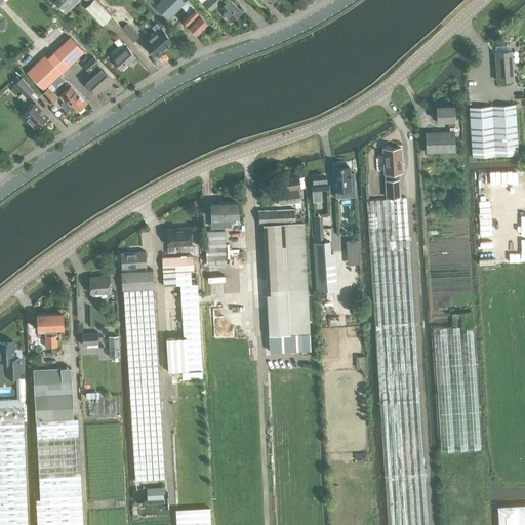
[(55,0),(54,2),(66,14),(80,0),(55,0)]
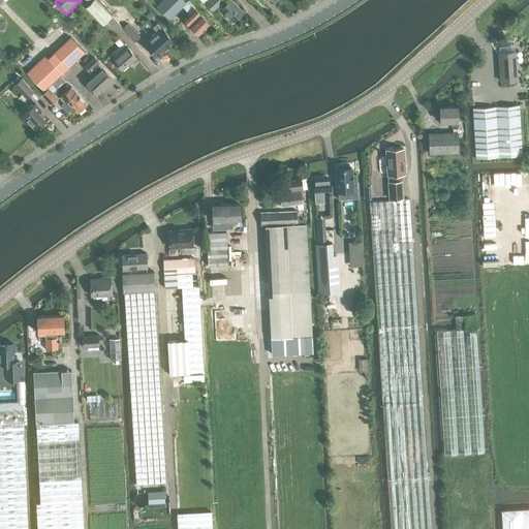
[(103,25),(112,17),(95,0),(93,0),(86,7),(103,25)]
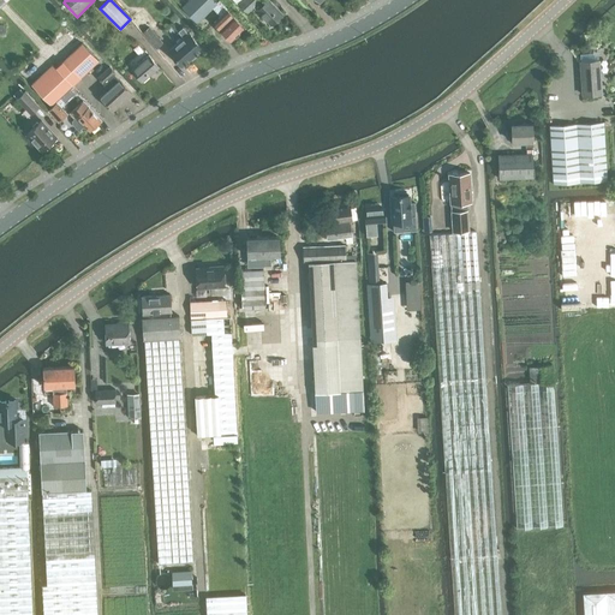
[(216,4),(213,0),(187,0),(181,6),(197,23),(213,9),(220,16),(214,22),(232,40),(244,28),(226,10),(219,1),(216,4)]
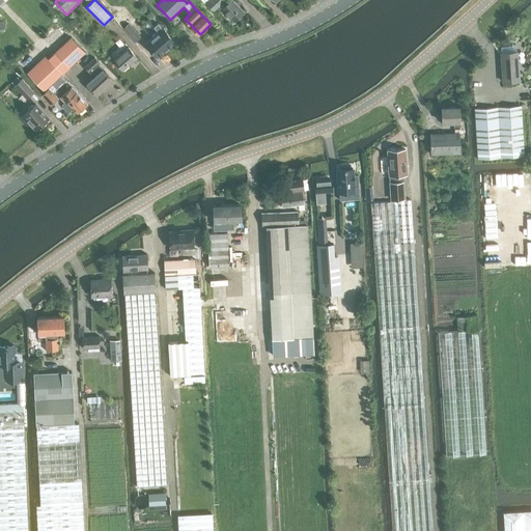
[(201,0),(205,4),(205,3),(206,2),(214,11),(219,5),(233,22),(244,11),(233,0),(229,0),(226,4),(222,0),(201,0)]
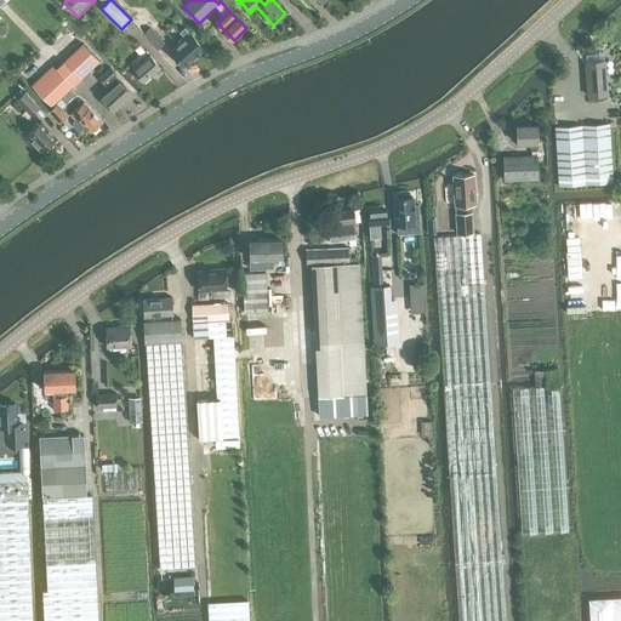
[(186,40),(172,51),(182,63),(198,51),(193,45),(198,40),(199,40),(193,35),(192,35),(184,27),(180,32),(186,38),(184,39),(186,40)]
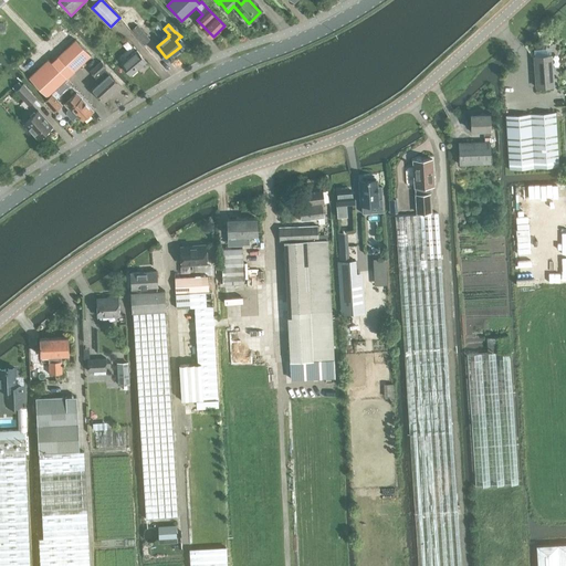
[(143,44),(149,39),(137,25),(132,30),(143,44)]
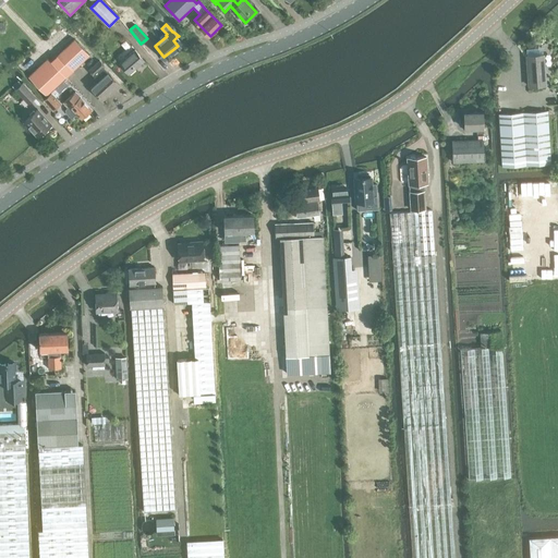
[(28,75),(47,95),(89,55),(74,38),(51,61),(48,58),(28,75)]
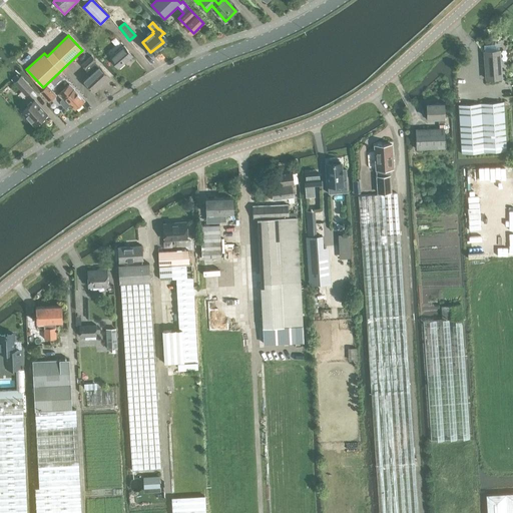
[(118,67),(132,55),(124,45),(109,57),(118,67)]
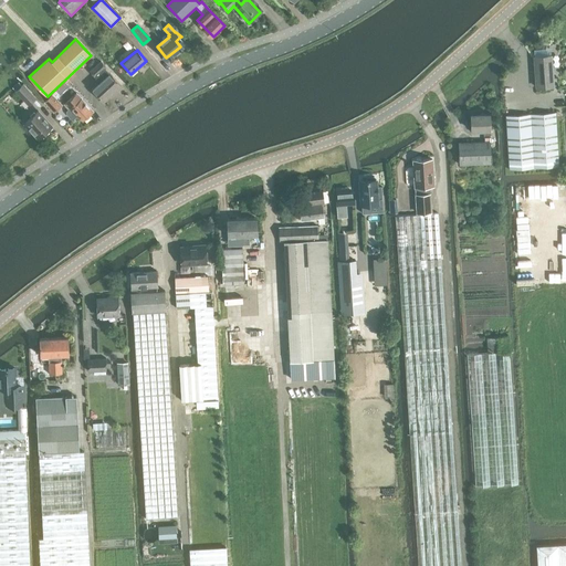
[(536,87),(554,86),(552,55),(534,56),(536,87)]
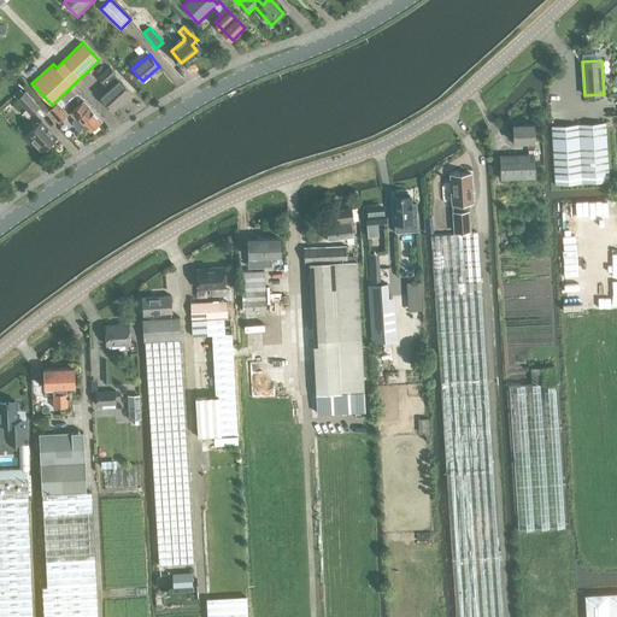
[(105,83),(116,74),(110,66),(98,77),(105,83)]
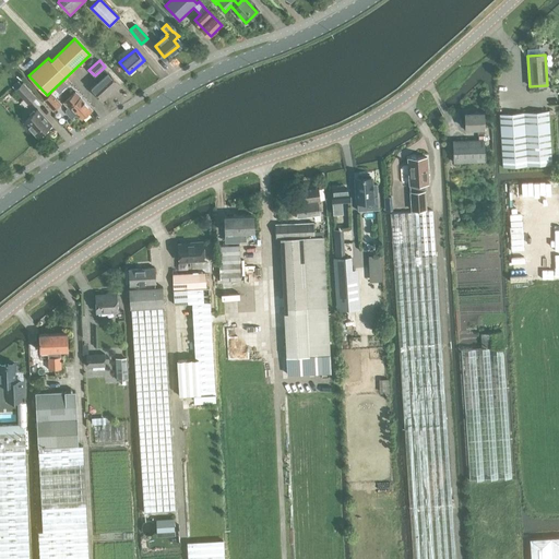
[(90,87),(102,100),(113,91),(114,92),(120,85),(107,71),(90,87)]
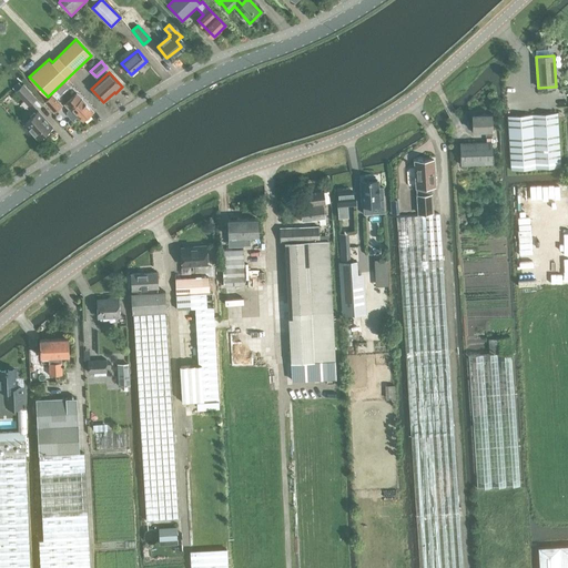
[(22,83),(14,91),(23,100),(20,102),(26,108),(29,105),(37,98),(22,83)]
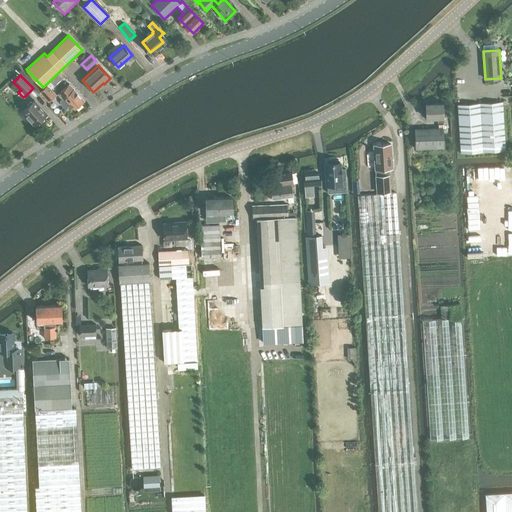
[(47,85),(40,92),(49,101),(56,95),(47,85)]
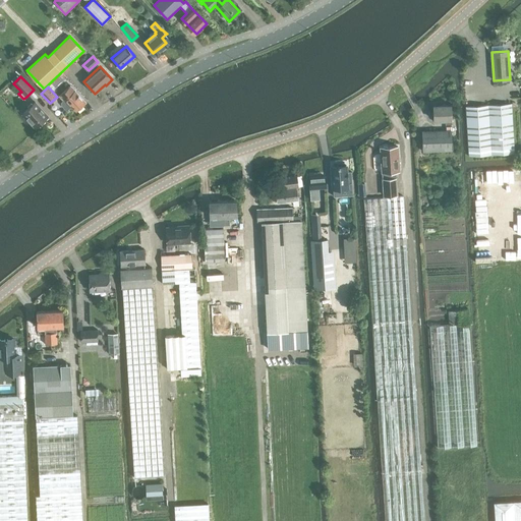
[(74,91),(73,91),(69,87),(64,91),(59,96),(63,101),(66,99),(77,111),(85,103),(74,91)]
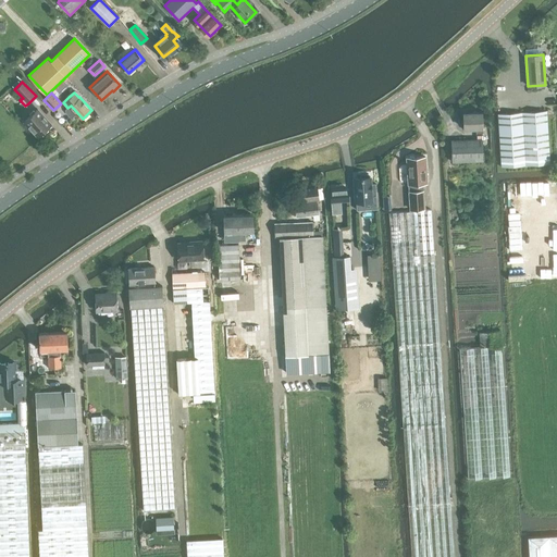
[(40,136),(45,132),(44,131),(51,124),(37,108),(24,120),(38,136),(39,135),(40,136)]
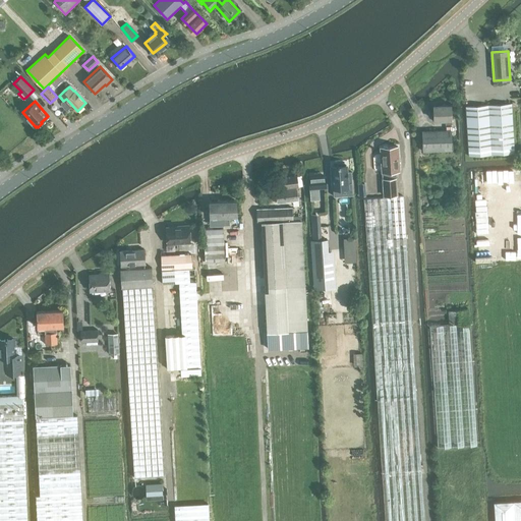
[(512,103),(466,107),(469,157),(514,153),(512,103)]
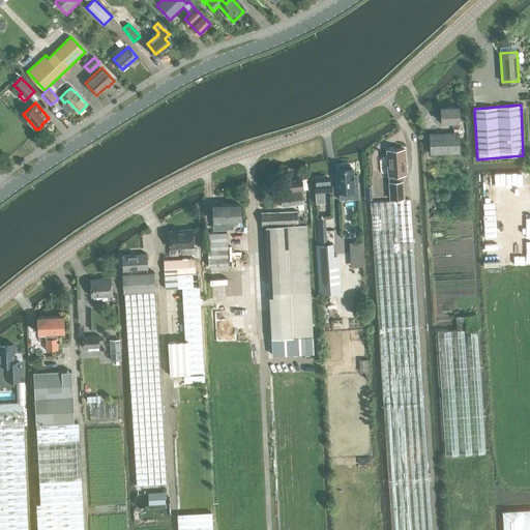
[(441,123),(459,122),(459,106),(441,107),(441,123)]
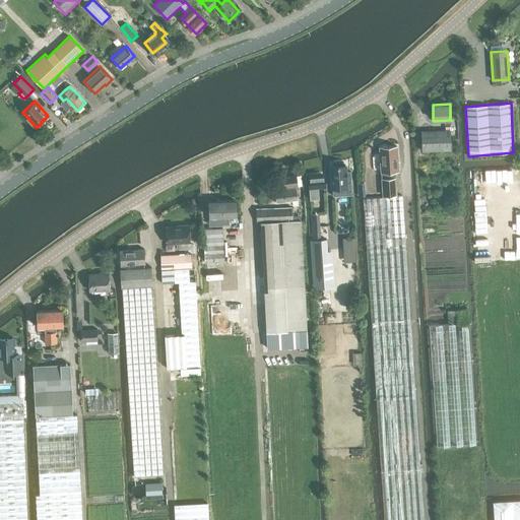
[(423,151),(451,149),(450,129),(421,130),(423,151)]
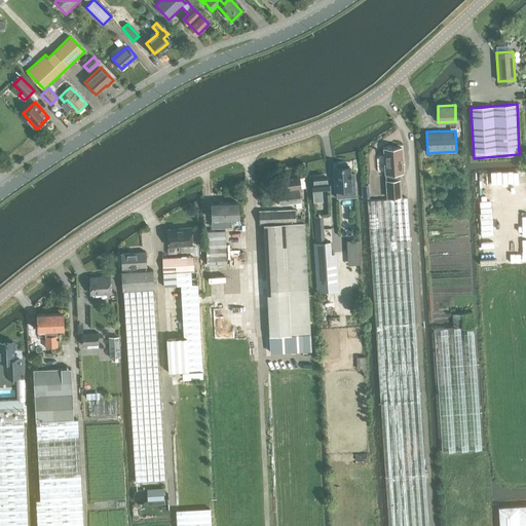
[(385,148),(384,149),(384,160),(385,166),(385,174),(386,198),(401,197),(400,173),(403,173),(403,165),(403,159),(402,148),(391,148),(390,147),(386,147),(385,148)]
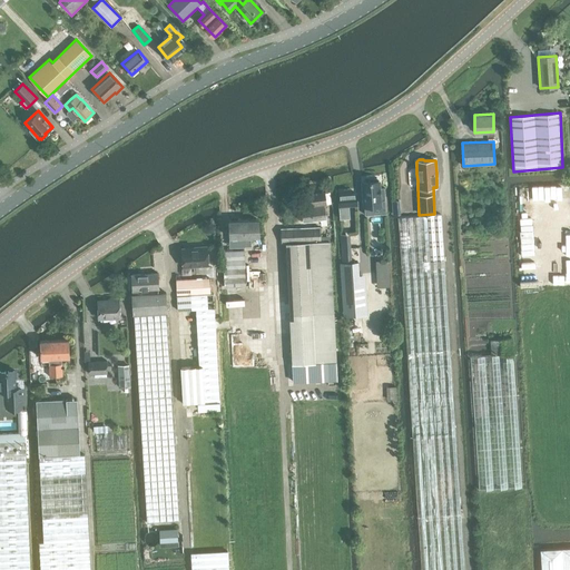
[(372,184),(363,184),(364,198),(364,206),(365,214),(372,214),(371,206),(385,205),(384,187),(380,188),(379,187),(379,183),(377,183),(376,182),(373,182),(372,184)]
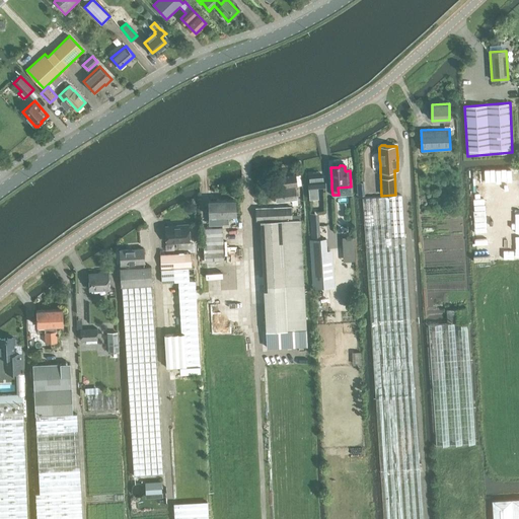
[(296,180),(294,171),(278,173),(281,189),(274,190),(276,202),(292,200),(292,198),(297,198),(295,187),(297,186),(301,186),(300,179),(296,180)]
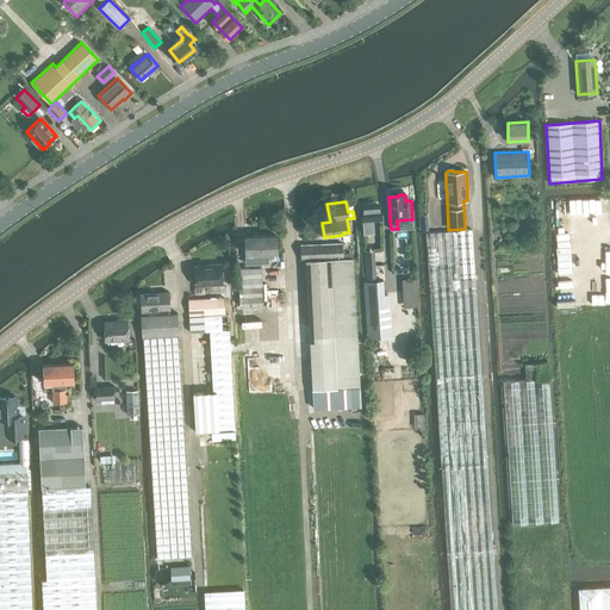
[(363,234),(374,234),(374,219),(383,218),(381,206),(362,207),(363,234)]
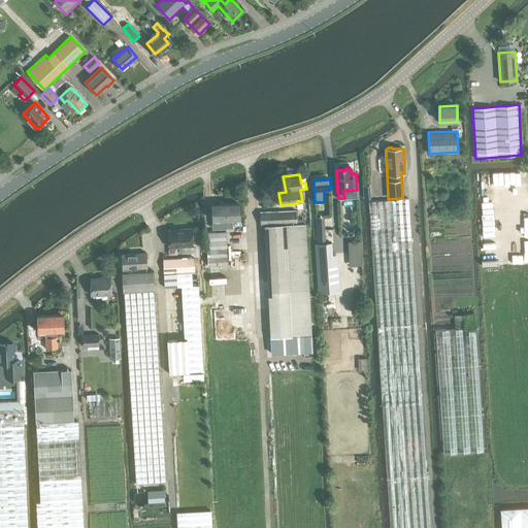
[(430,527),(415,297),(408,199),(388,199),(369,201),(390,527),(430,527)]
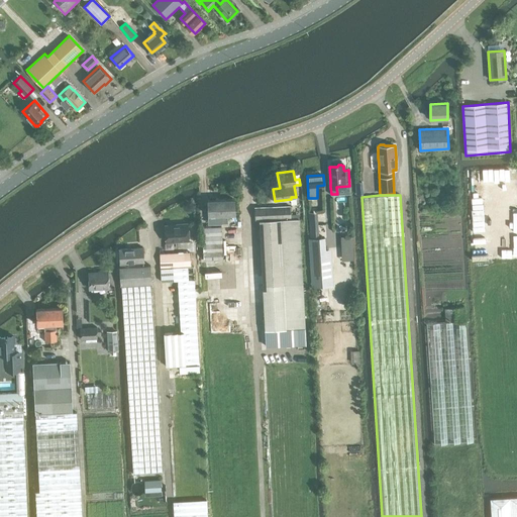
[(208,215),(215,215),(216,223),(222,223),(221,199),(208,200),(208,215)]
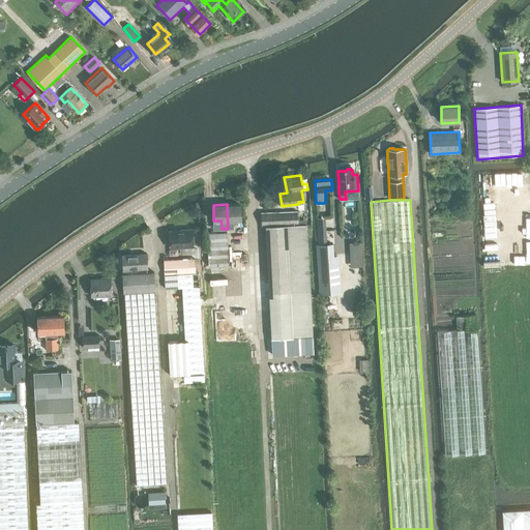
[(227,204),(228,229),(234,229),(233,221),(241,221),(240,204),(227,204)]
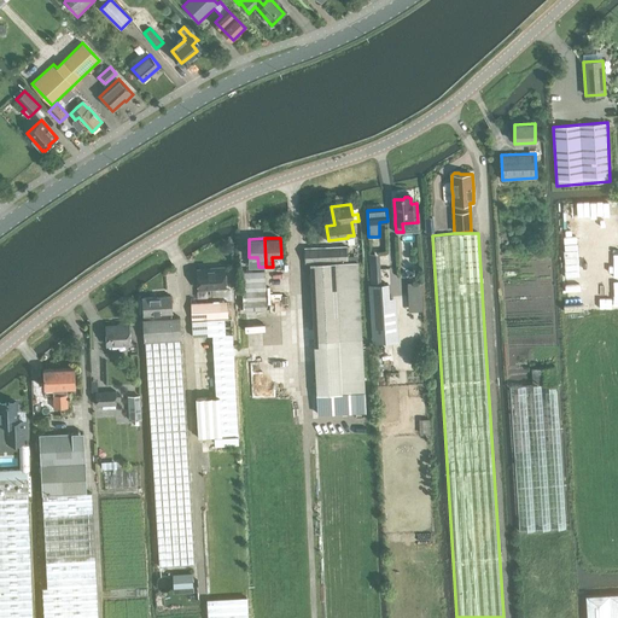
[(348,246),(304,248),(305,263),(310,263),(348,261),(348,246)]
